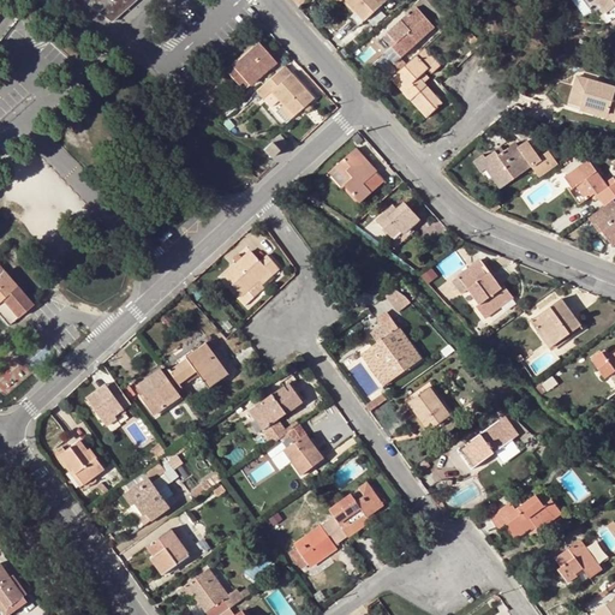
[(83,0),(97,10),(112,22),(137,0),(83,0)]
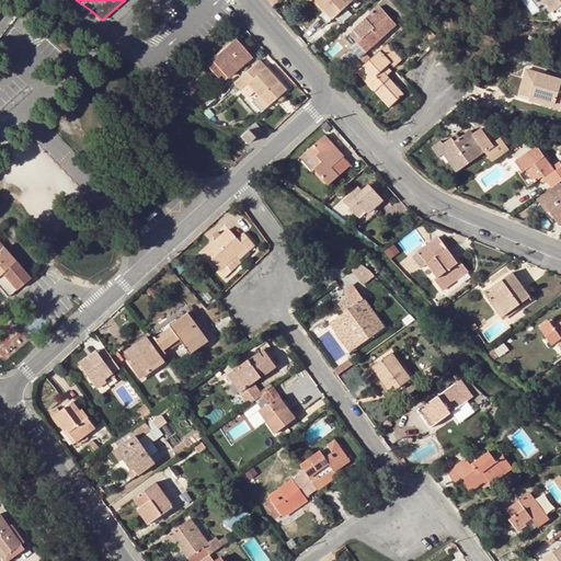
[(315,0),(324,11),(333,19),(350,4),(345,0),(315,0)]
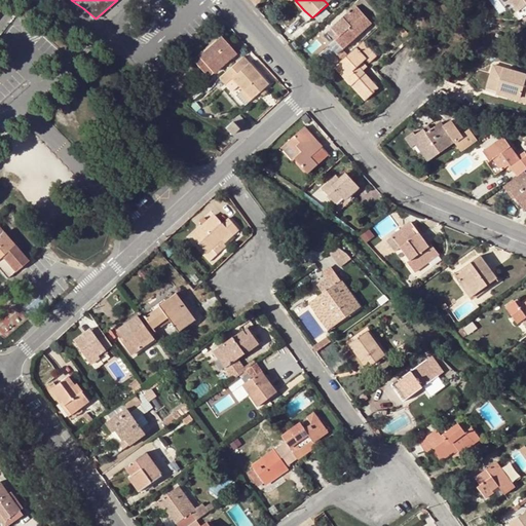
[(503,0),(514,13),(517,11),(509,0),(503,0)]
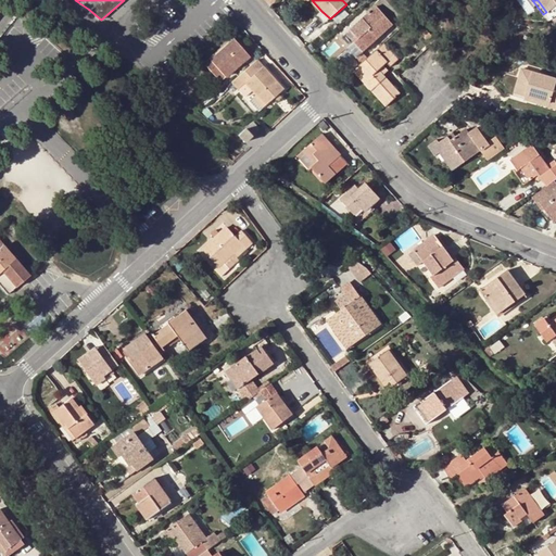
[(555,0),(538,0),(546,12),(552,20),(555,15),(555,0)]
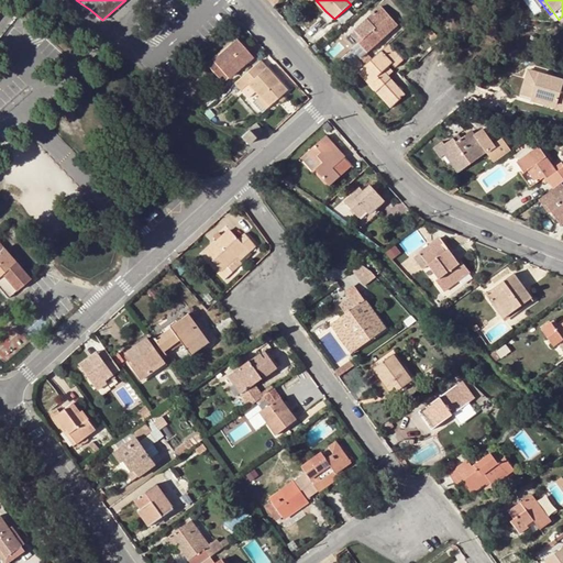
[(381,7),(354,31),(363,40),(359,44),(366,53),(397,25),(381,7)]
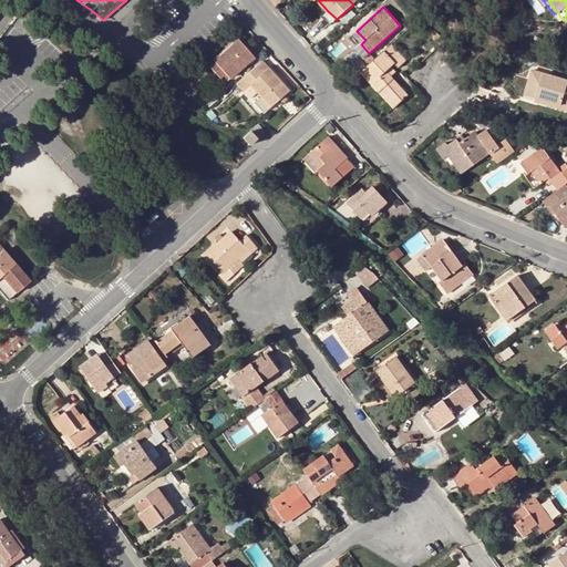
[(337,19),(328,11),(322,16),(330,24),(336,20),(337,19)]
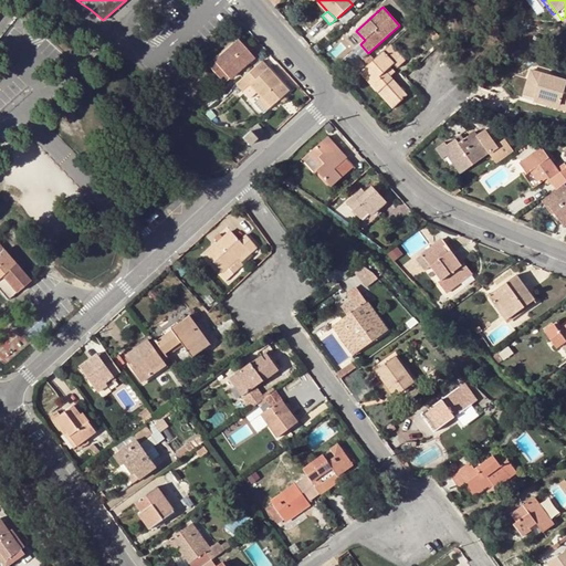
[(365,40),(356,31),(352,35),(360,44),(365,40)]
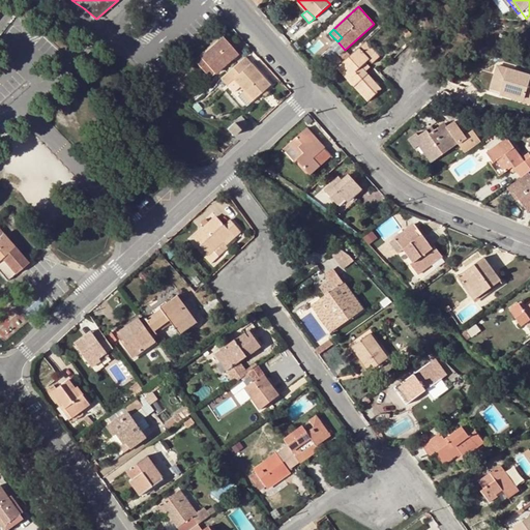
[(407,39),(411,34),(407,29),(403,34),(407,39)]
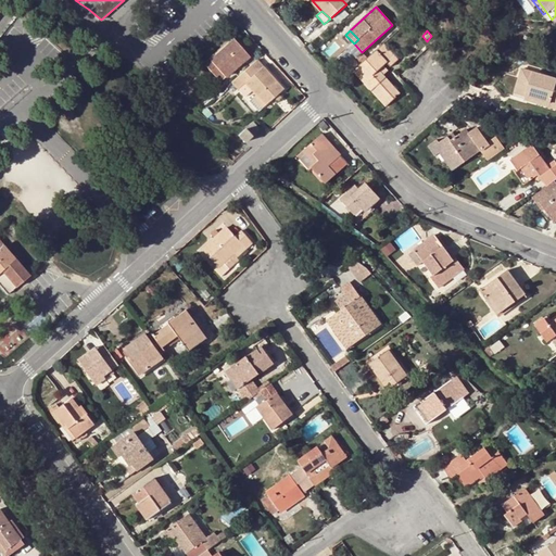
[(211,61),(222,73),(226,78),(249,57),(234,40),(211,61)]
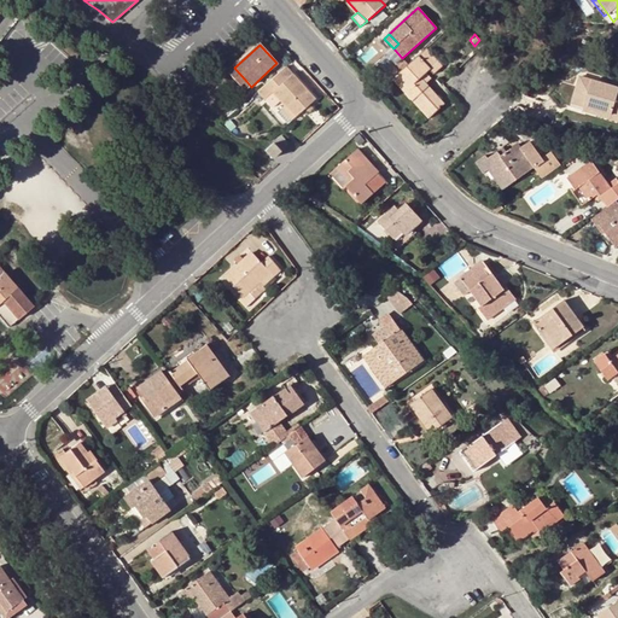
[(402,58),(394,48),(386,54),(395,64),(402,58)]
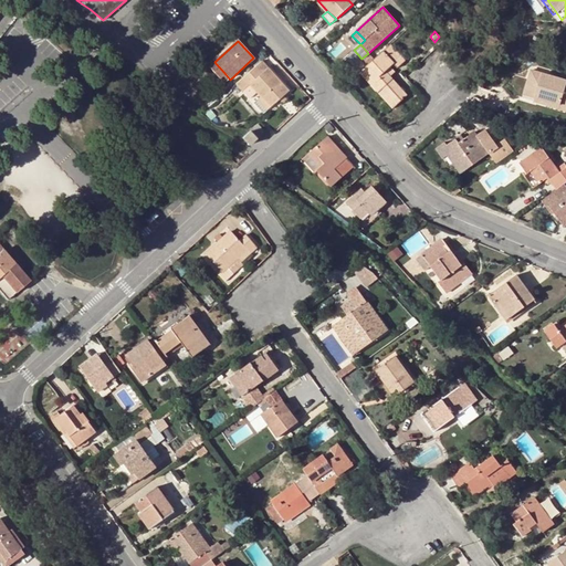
[(386,72),(390,67),(394,64),(398,69),(406,62),(390,45),(359,73),(378,94),(384,88),(397,105),(408,96),(390,77),(386,72)]
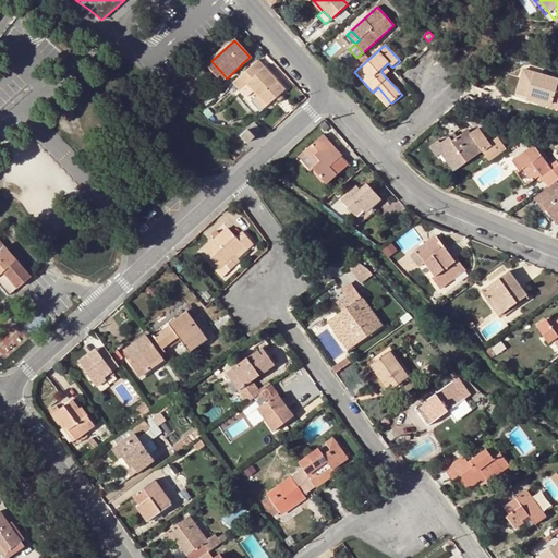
[(246,72),(240,77),(233,84),(239,89),(246,84),(256,95),(266,106),(275,99),(278,95),(283,89),(258,61),(246,72)]
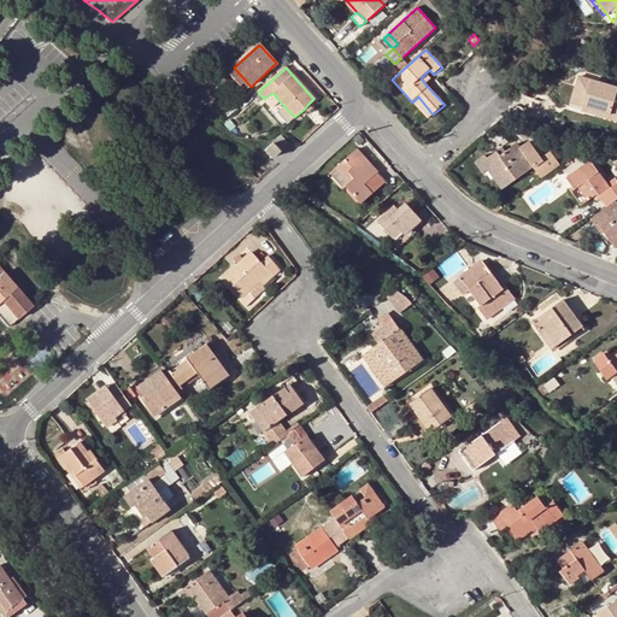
[(432,80),(425,74),(421,78),(425,84),(432,80)]
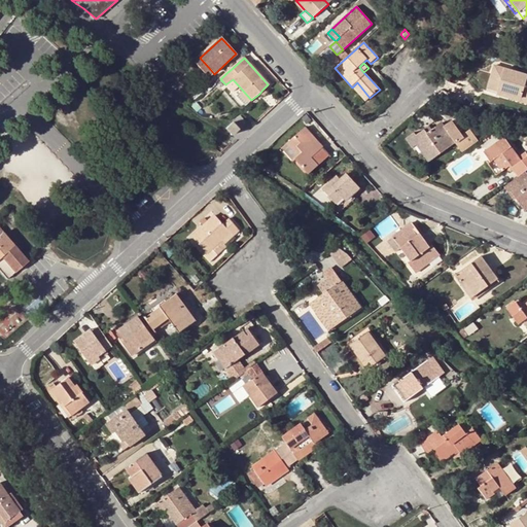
[(223,70),(226,73),(233,68),(230,65),(223,70)]
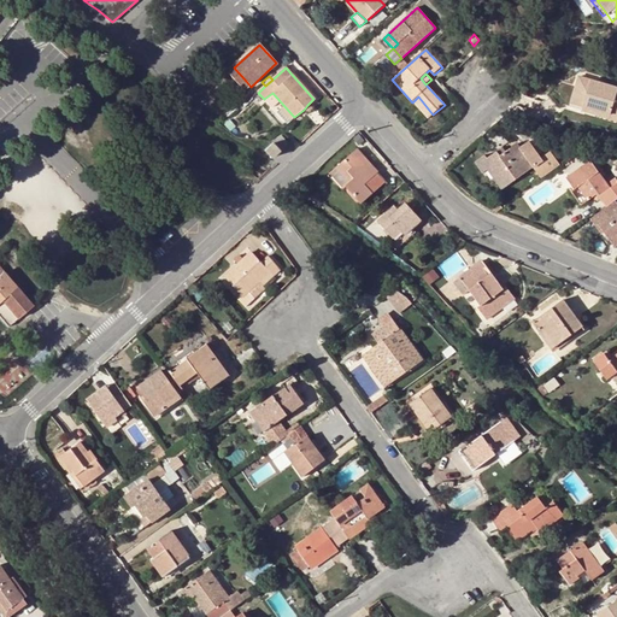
[(616,119),(616,87),(598,82),(593,99),(579,94),(575,107),(616,119)]
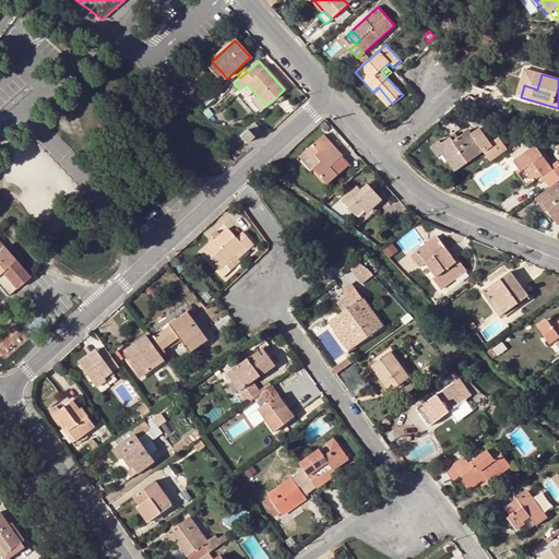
[(379,87),(373,93),(388,108),(392,104),(379,87)]
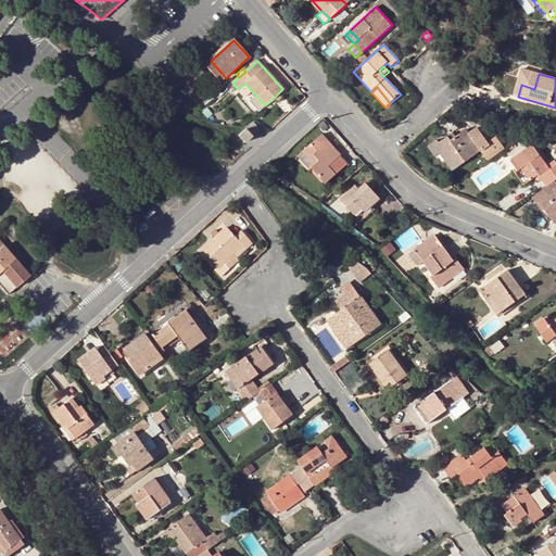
[(265,105),(255,95),(252,98),(262,109),(265,105)]
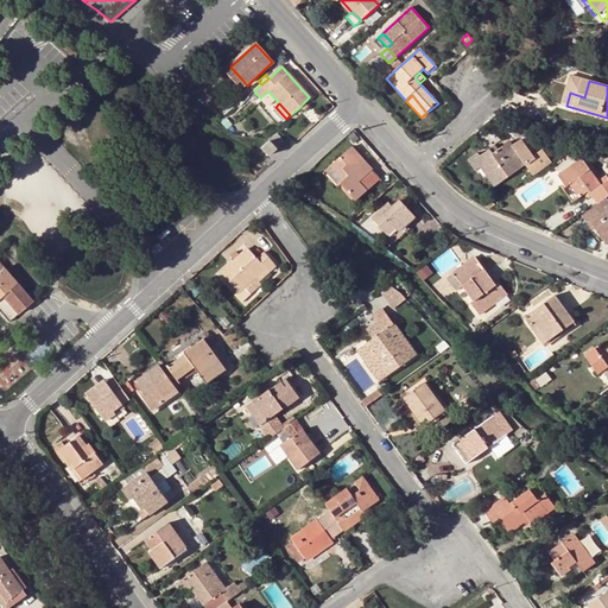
[(277,134),(260,149),(267,156),(283,141),(277,134)]
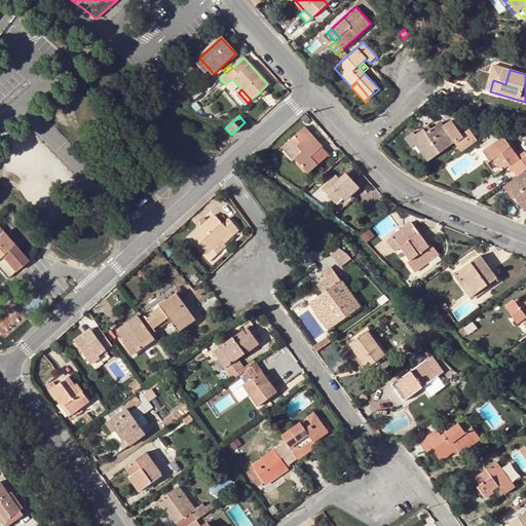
[(415,145),(427,161),(453,143),(459,151),(475,140),(467,128),(460,134),(451,121),(443,126),(440,122),(425,133),(422,128),(415,134),(413,132),(405,139),(411,148),(415,145)]
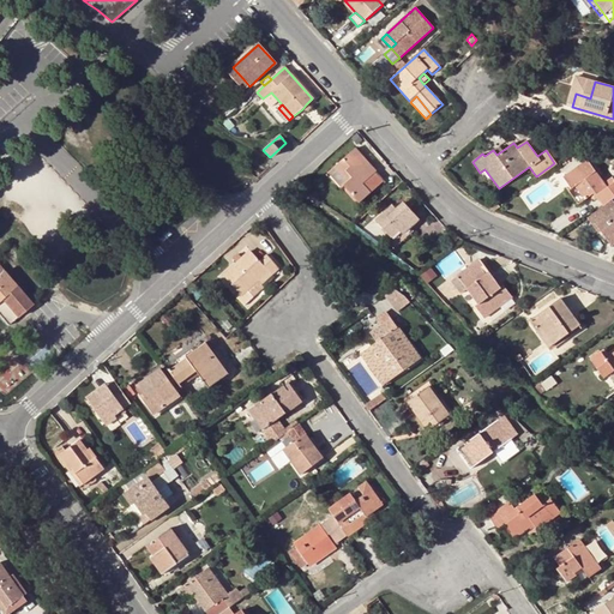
[(383,180),(375,172),(355,149),(330,170),(359,203),(369,193),(383,180)]
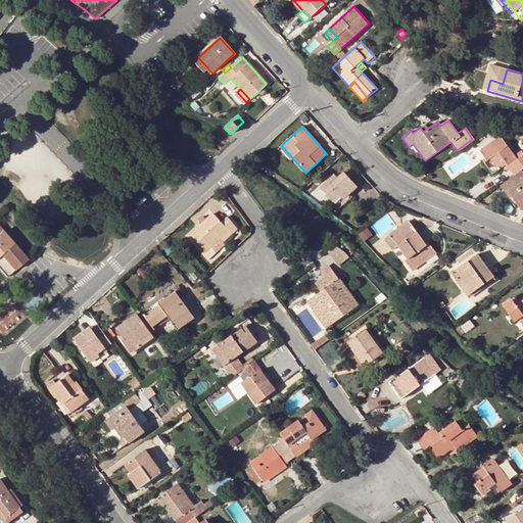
[(510,169),(514,175),(520,170),(522,168),(522,154),(517,159),(498,135),(479,150),(486,159),(489,157),(497,170),(503,167),(506,163),(510,169)]
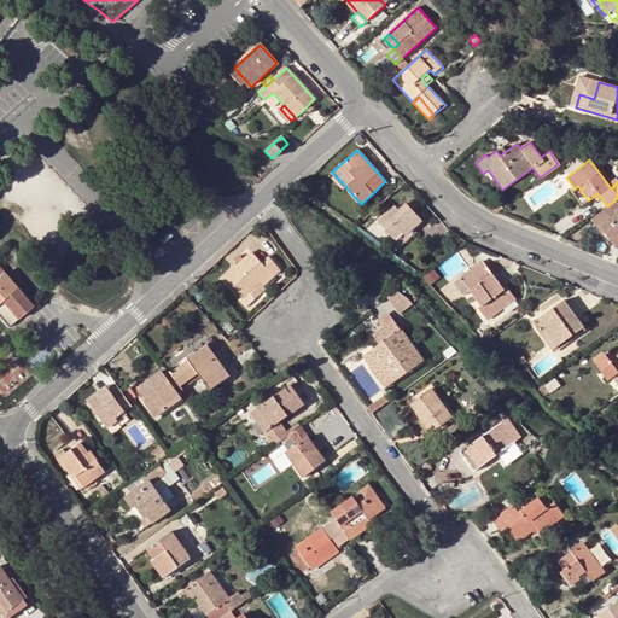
[(617,204),(614,200),(607,207),(590,219),(598,229),(600,228),(602,229),(605,233),(614,248),(617,244),(617,204)]
